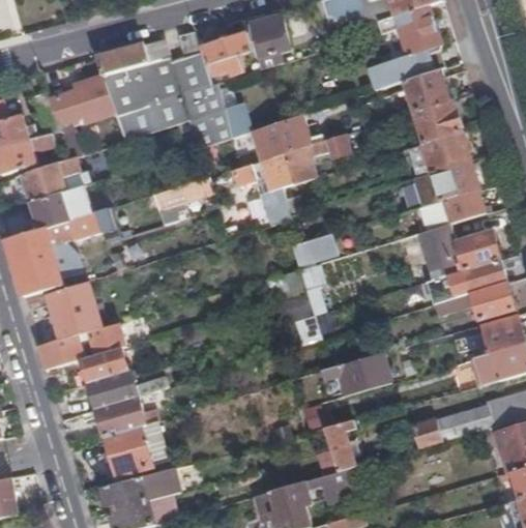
[(321,0),(326,20),(363,9),(367,24),(377,21),(426,4),(440,0),(321,0)]
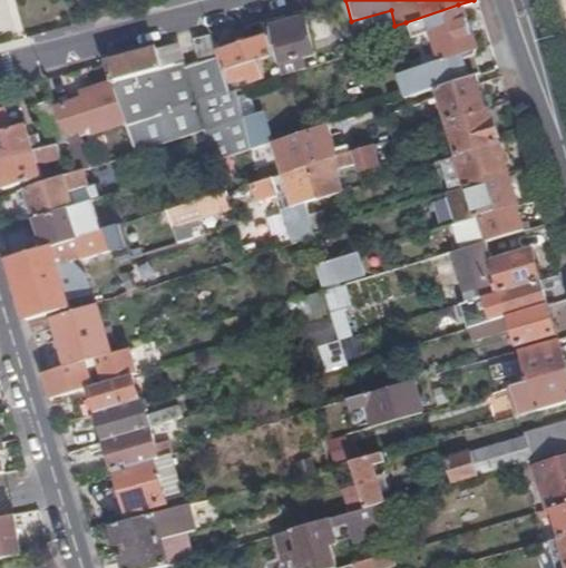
[(458,5),(406,22),(410,37),(427,31),(436,62),(419,68),(426,90),(432,88),(474,75),(477,74),(471,56),(472,48),(458,5)]
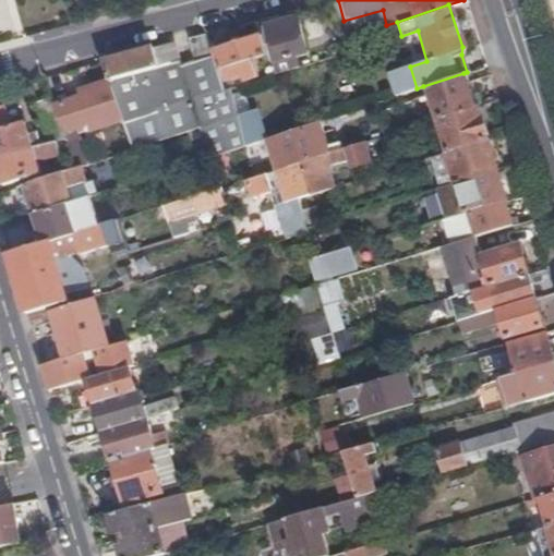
[(297,16),(262,25),(271,60),(304,51),(297,16)]
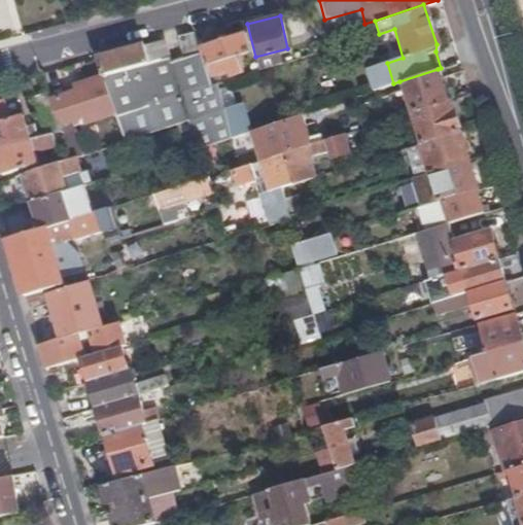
[(193,30),(187,32),(193,50),(198,48),(193,30)]
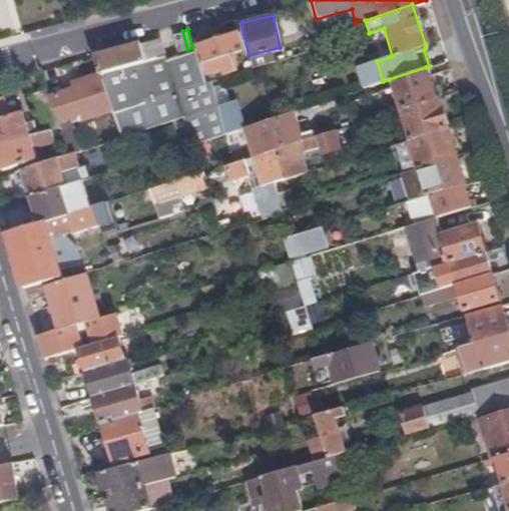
[(150,40),(92,55),(98,71),(110,108),(110,110),(111,110),(174,90),(203,81),(192,47),(187,49),(182,31),(170,34),(175,50),(144,60),(142,55),(154,51),(150,40)]
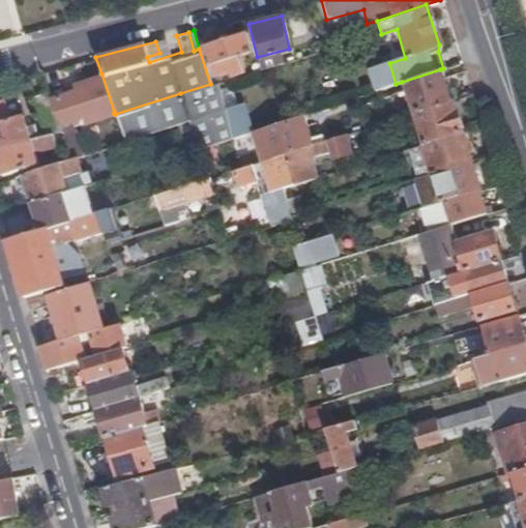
[(244,32),(201,46),(210,75),(236,66),(233,57),(250,51),(244,32)]
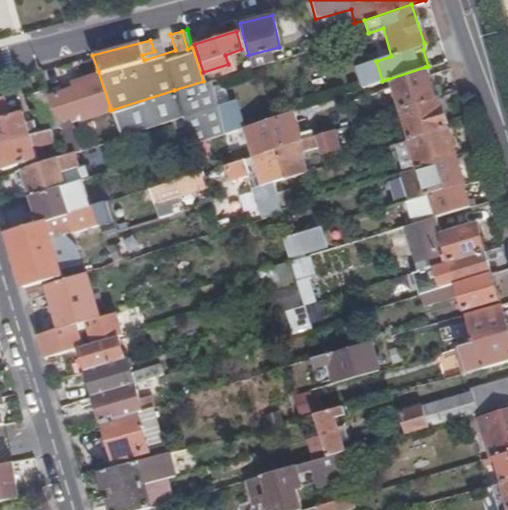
[(303,50),(300,41),(288,44),(289,48),(285,50),(286,55),(303,50)]
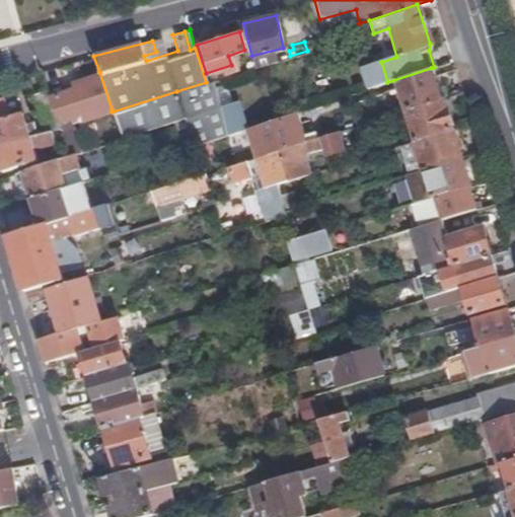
[(431,68),(393,80),(395,86),(433,75),(431,68)]
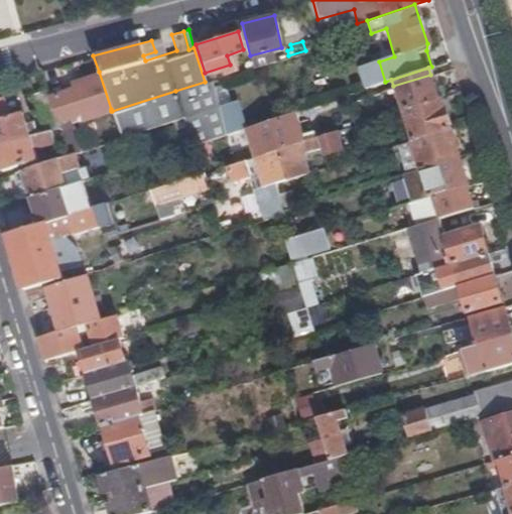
[(84,84),(48,96),(58,126),(60,131),(72,127),(68,116),(80,113),(93,108),(94,114),(95,115),(109,110),(111,109),(99,72),(82,78),(84,84)]
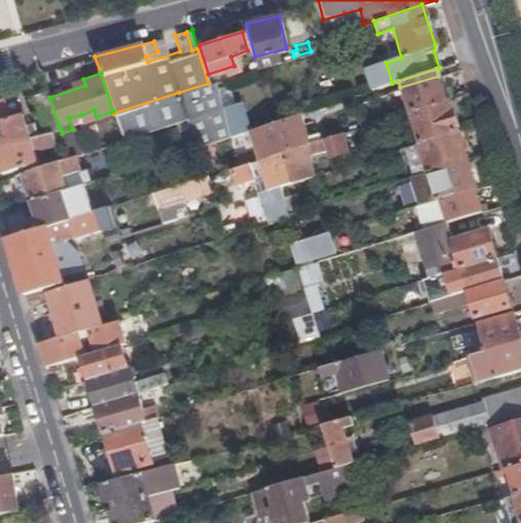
[(444,99),(438,76),(400,87),(407,111),(444,99)]
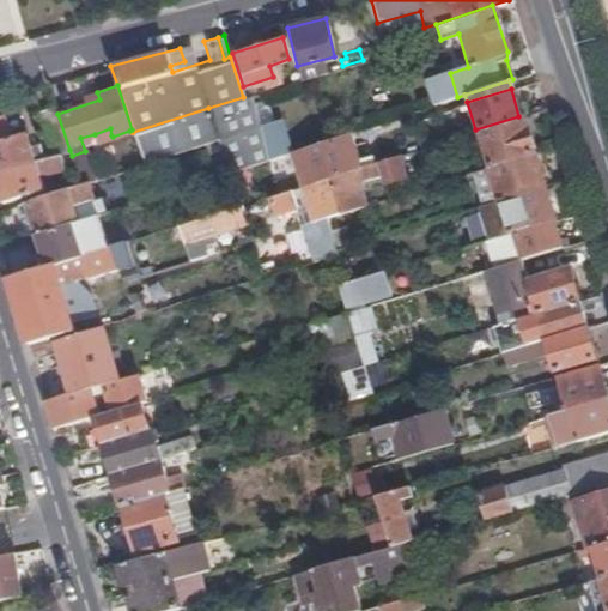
[(243,97),(208,108),(217,138),(259,125),(249,95),(243,97)]
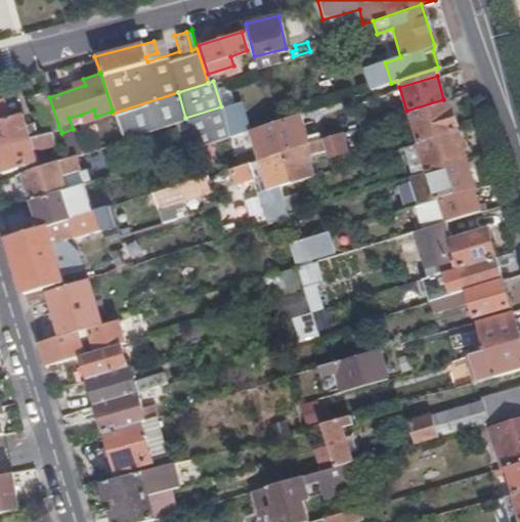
[(49,97),(46,91),(31,95),(43,132),(50,130),(59,128),(49,97)]
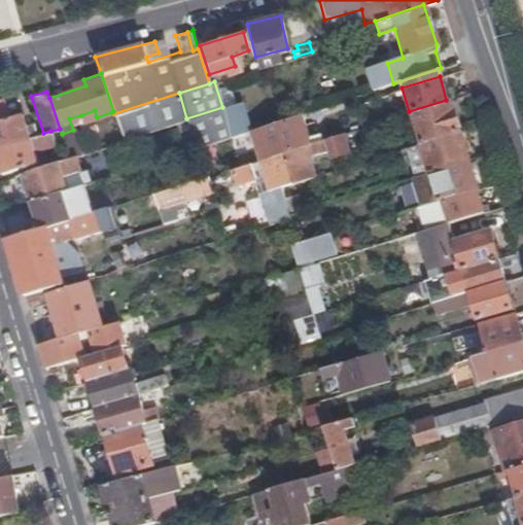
[(179,93),(114,113),(124,139),(186,118),(179,93)]
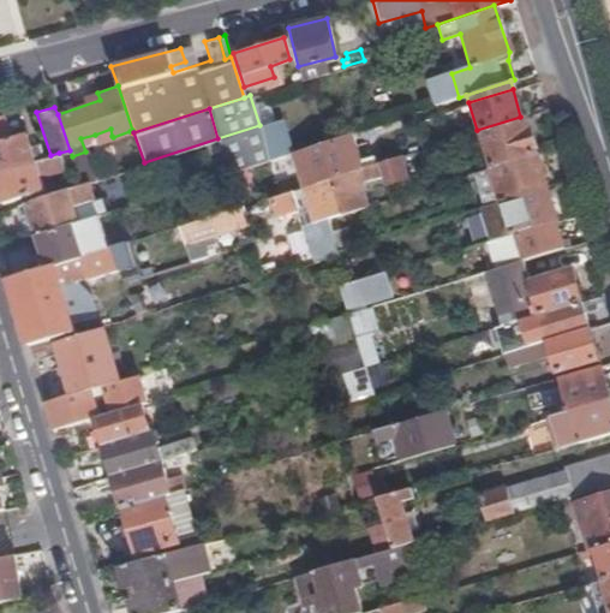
[(0,171),(42,158),(41,154),(33,156),(24,132),(9,137),(1,115),(0,115),(0,171)]
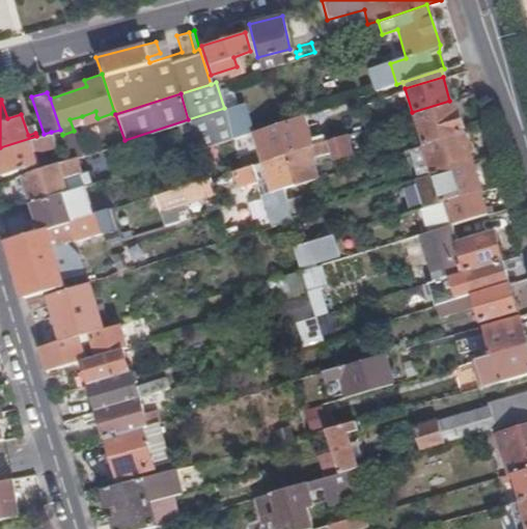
[(451,101),(449,101),(412,112),(419,137),(460,124),(451,101)]
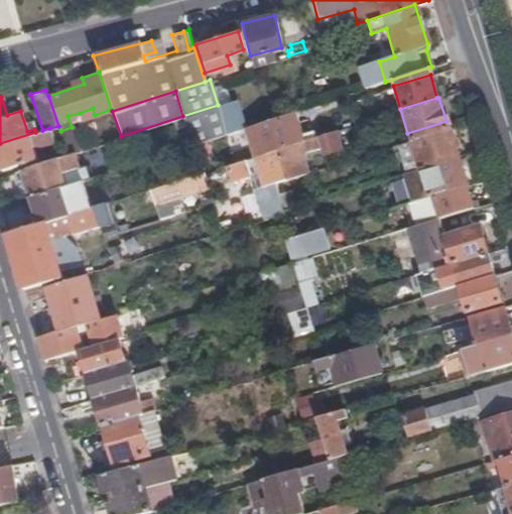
[(218,105),(182,116),(192,144),(195,143),(225,134),(218,105)]
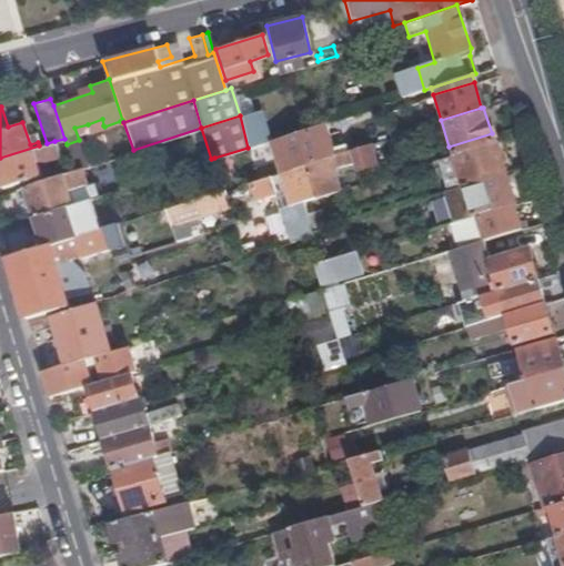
[(89,130),(103,125),(102,119),(88,124),(89,130)]
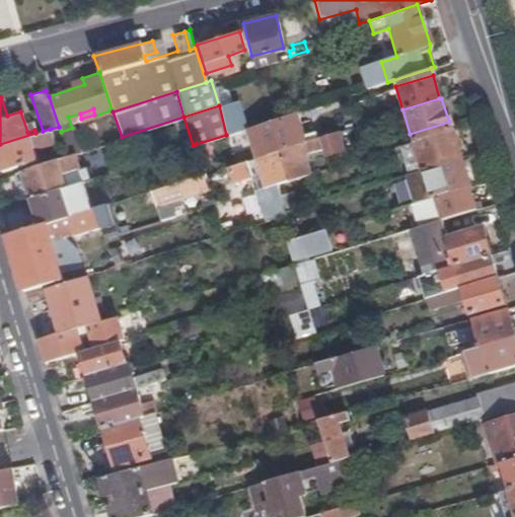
[(295,112),(243,129),(252,158),(276,151),(276,150),(304,141),(295,112)]
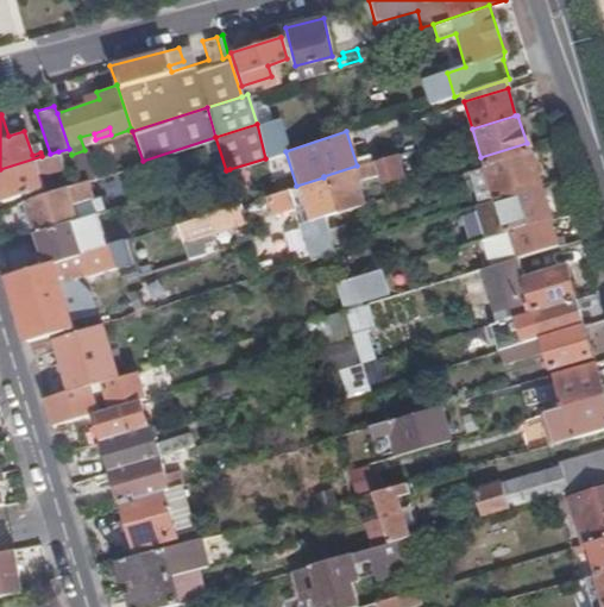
[(427,143),(414,146),(423,174),(436,170),(427,143)]
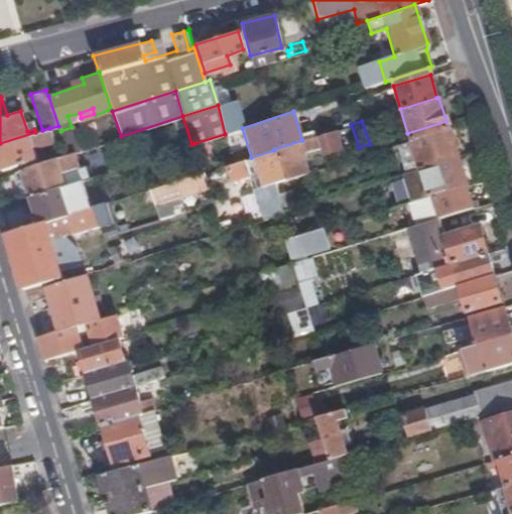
[(449,128),(446,121),(407,133),(409,140),(449,128)]
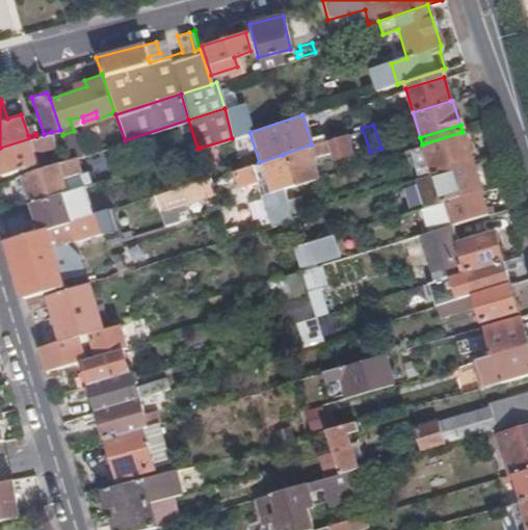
[(74,131),(62,135),(69,158),(75,157),(81,154),(74,131)]
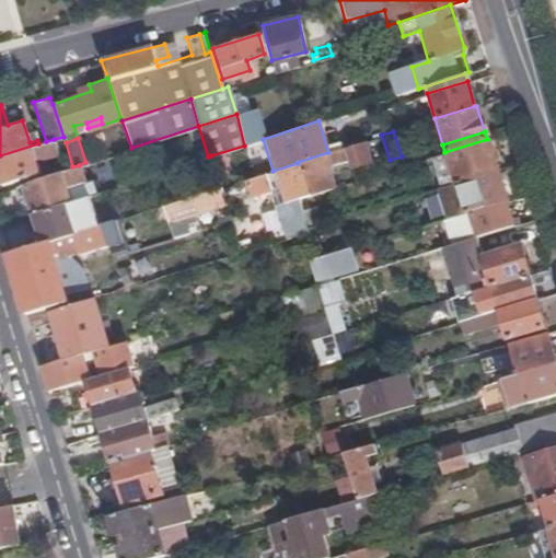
[(38,143),(0,155),(0,185),(38,172),(35,159),(58,152),(54,139),(46,141),(38,143)]
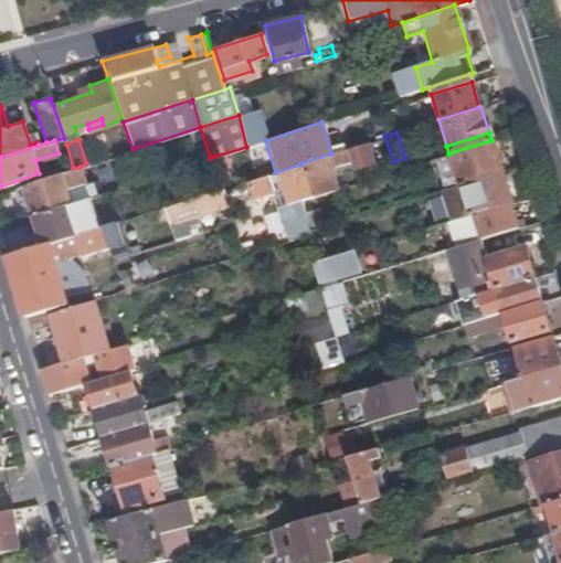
[(500,171),(491,140),(448,153),(458,183),(500,171)]
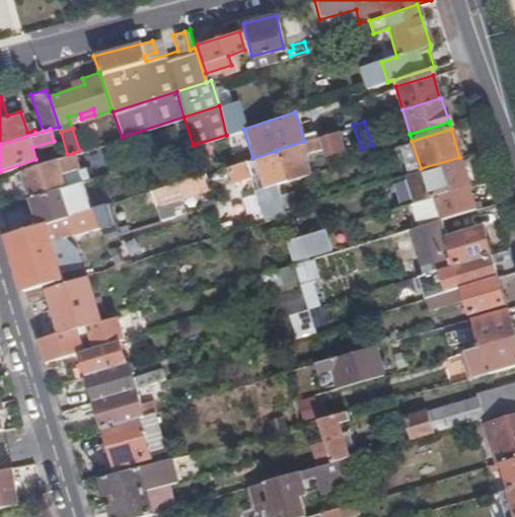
[(335,131),(304,141),(276,150),(276,151),(285,180),(308,172),(302,154),(322,147),(325,154),(341,149),(335,131)]
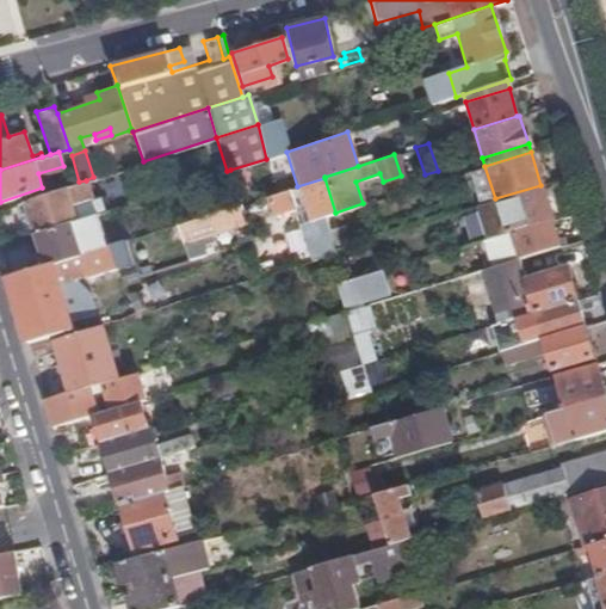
[(325,178),(297,186),(267,195),(272,211),(294,204),(291,200),(295,198),(314,257),(334,251),(332,247),(322,216),(335,213),(325,178)]
